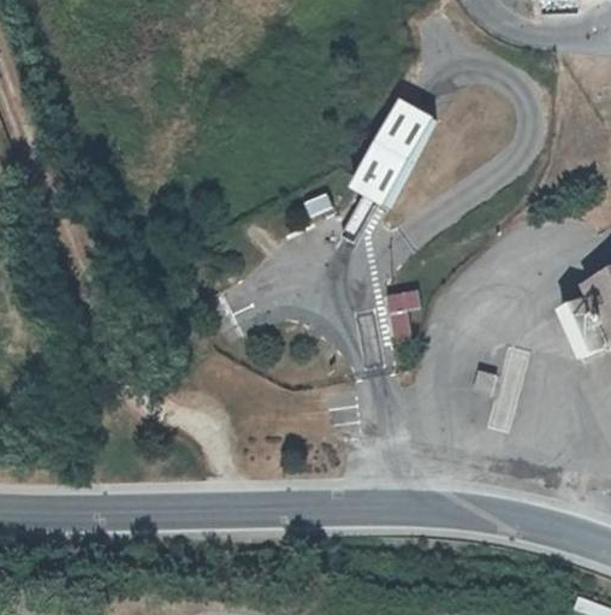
[(416,107),(402,100),(374,137),(348,185),(395,211),(444,120),(416,107)]
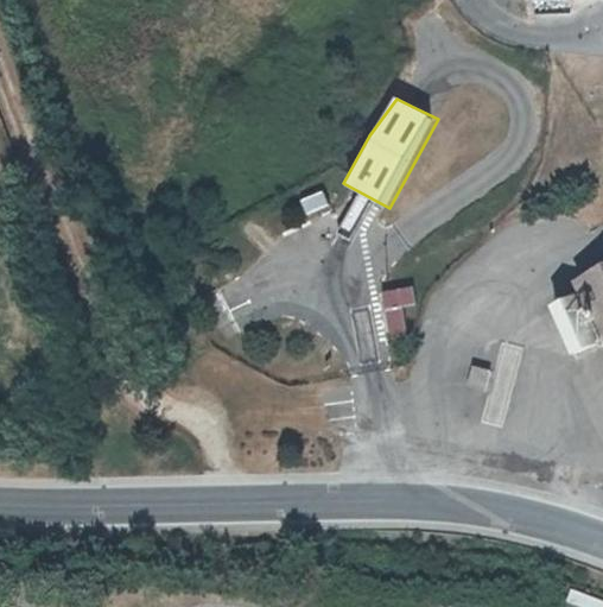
[(602,269),(578,282),(582,289),(602,335),(602,269)]
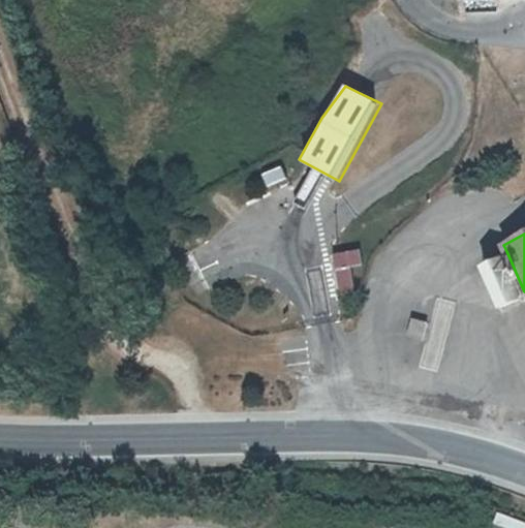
[(524,291),(506,251),(475,265),(494,309),(524,298),(524,291)]
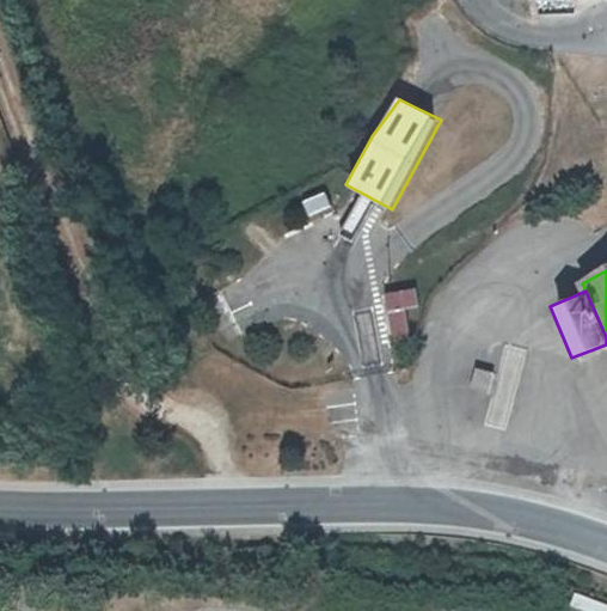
[(403,305),(388,307),(397,349),(411,347),(403,305)]
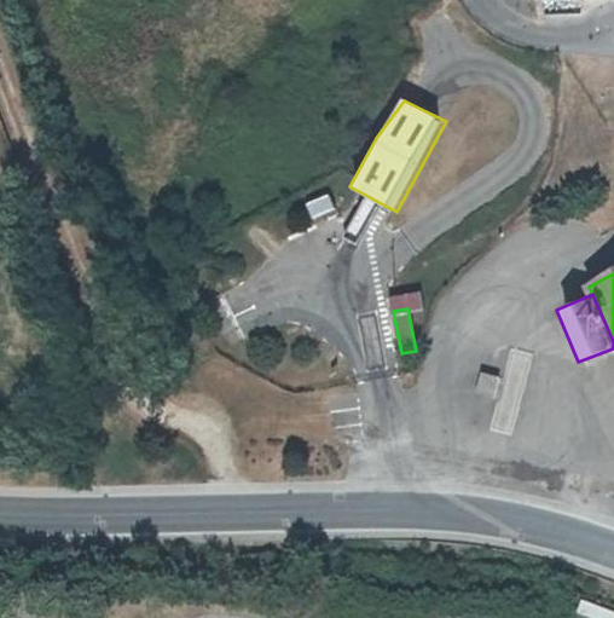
[(500,376),(486,373),(481,393),(496,397),(500,376)]
